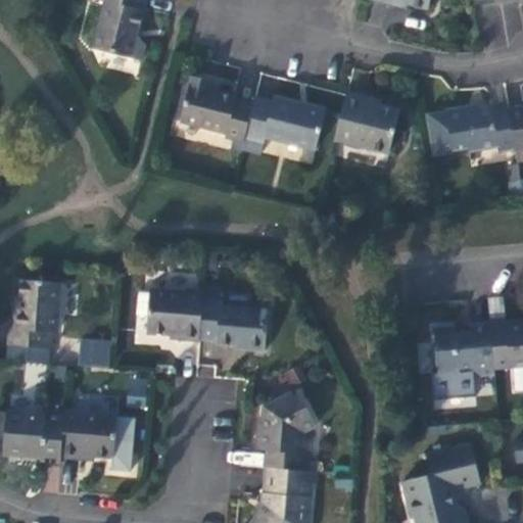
[(138,35),(146,0),(101,0),(107,2),(96,47),(141,58),(145,44),(138,35)]
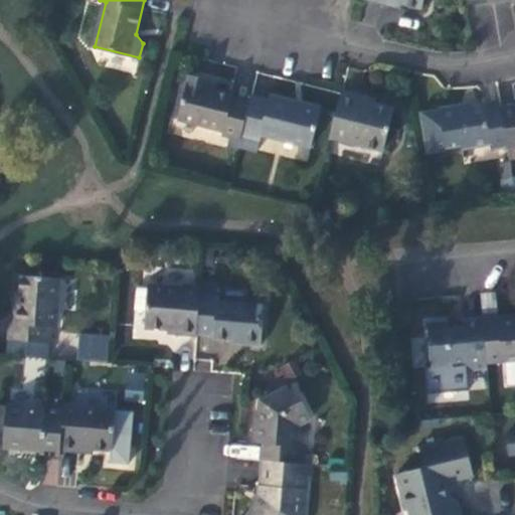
[(240,139),(250,102),(232,97),(233,95),(206,88),(207,83),(190,78),(179,119),(223,130),(223,134),(240,139)]
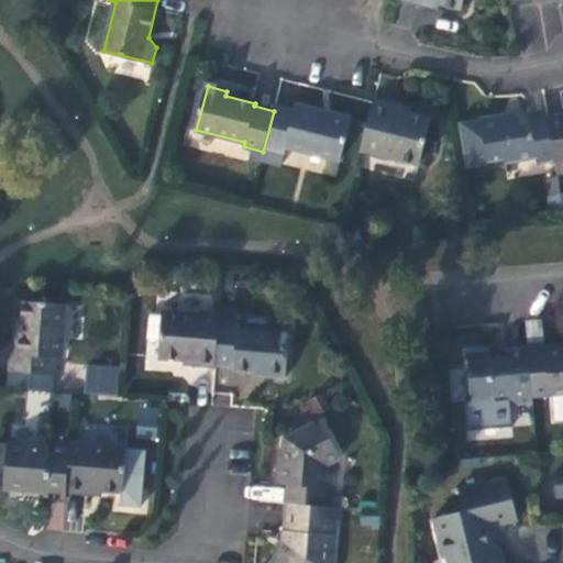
[(374,97),(361,151),(419,165),(430,118),(393,109),(394,103),(374,97)]
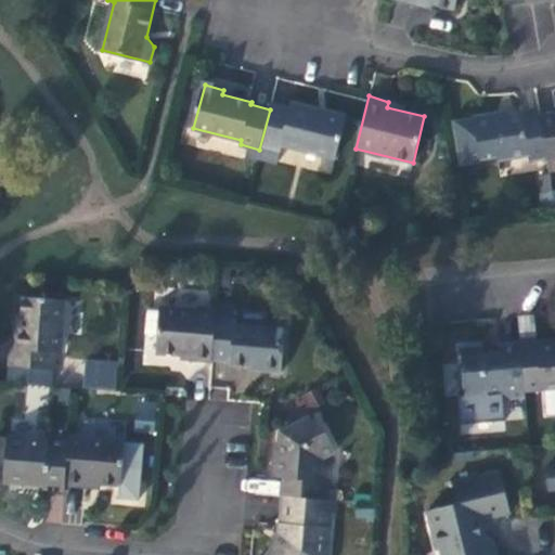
[(259,150),(257,157),(276,162),(281,144),(335,157),(346,117),(291,103),(291,107),(271,102),(270,110),(259,150)]
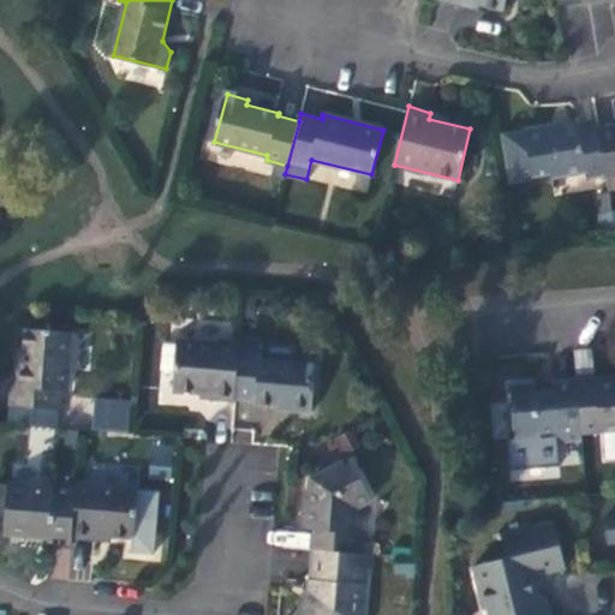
[(614,121),(598,126),(607,173),(607,174),(614,173),(614,121)]
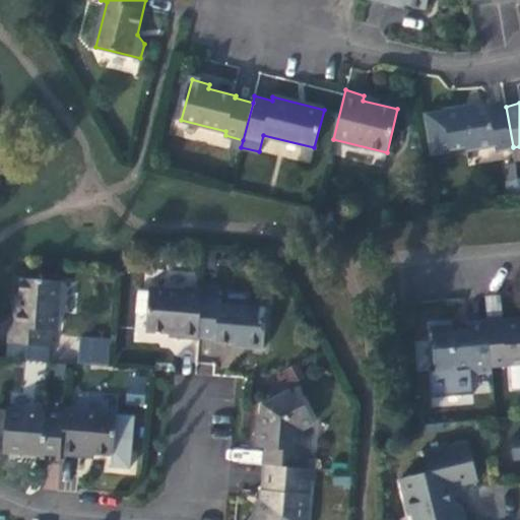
[(431,151),(466,144),(467,149),(496,143),(497,148),(513,146),(506,107),(491,110),(490,105),(461,110),(460,106),(444,109),(445,112),(426,116),(431,151)]
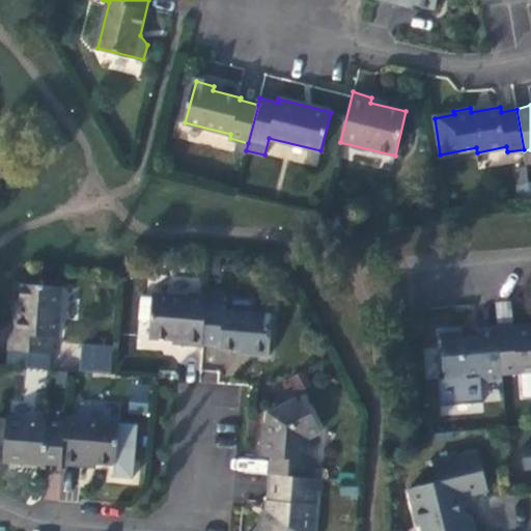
[(64,286),(22,283),(19,313),(17,313),(15,331),(10,331),(8,350),(51,355),(53,336),(59,337),(64,286)]
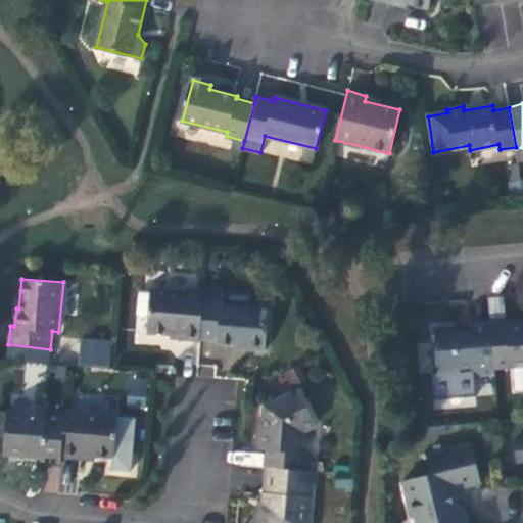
[(184,338),(200,340),(200,338),(203,294),(203,289),(186,288),(186,291),(151,288),(147,332),(184,334),(184,338)]
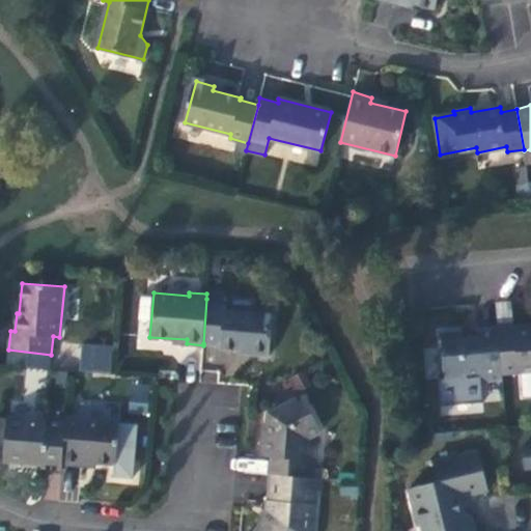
[(206,299),(203,343),(221,344),(220,347),(250,351),(250,354),(270,355),(273,312),(225,309),(225,301),(206,299)]
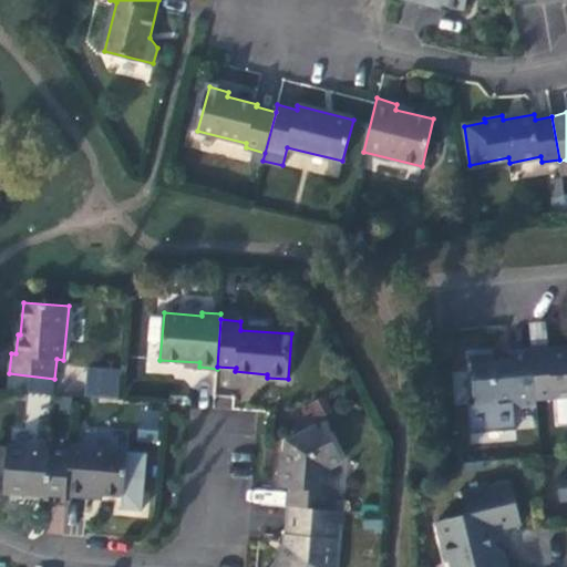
[(566,347),(532,350),(536,399),(566,395),(566,347)]
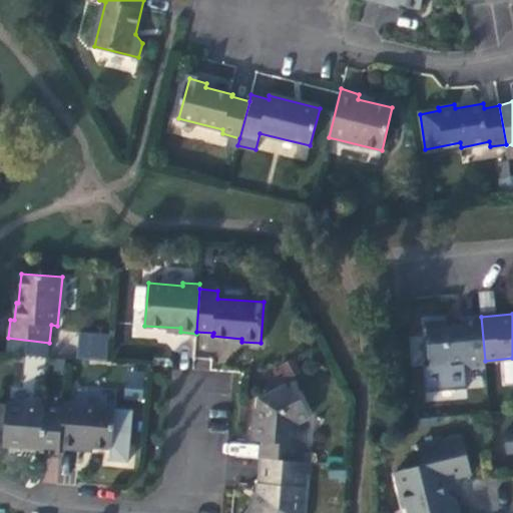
[(485,361),(481,317),(461,318),(461,325),(448,327),(448,320),(425,322),(429,366),(451,365),(451,360),(463,360),(464,368),(486,367),(485,361)]
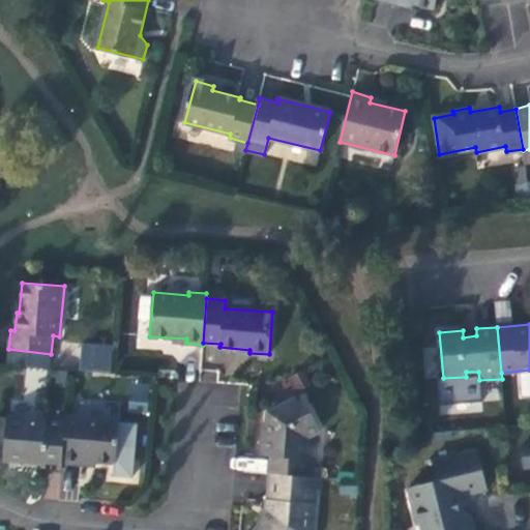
[(111,373),(113,346),(82,343),(79,370),(111,373)]
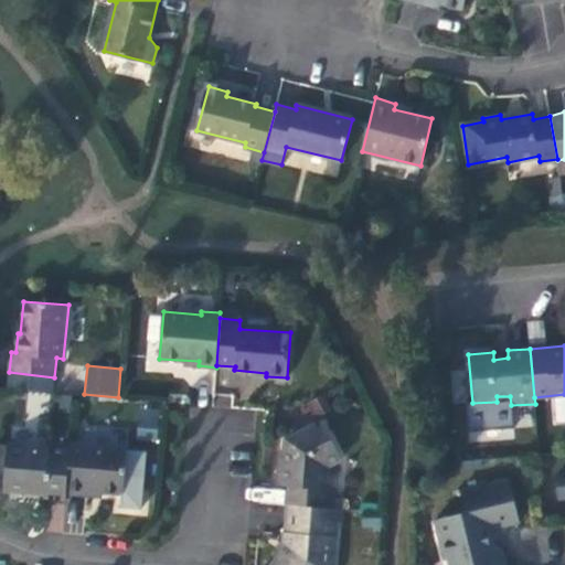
[(452,403),(467,403),(467,368),(451,368),(452,403)]
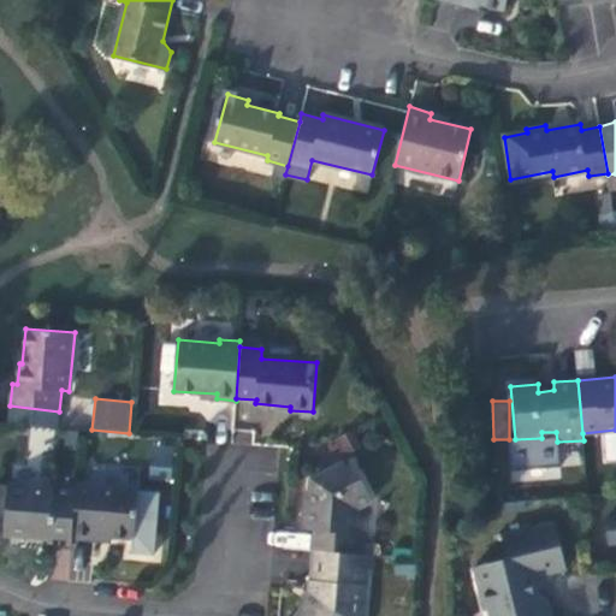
[(542,432),(542,438),(543,443),(557,442),(556,432),(542,432)]
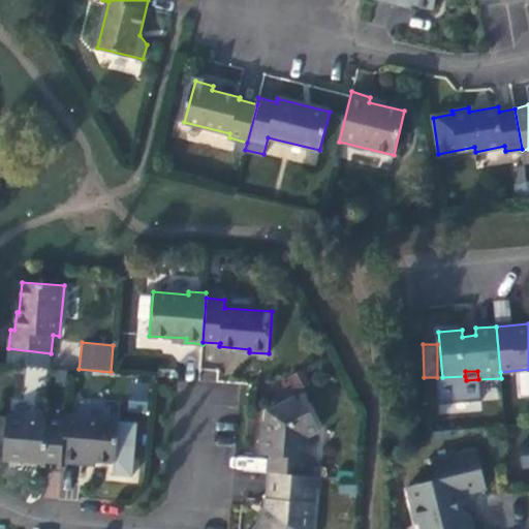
[(269,472),(316,476),(317,458),(311,458),(313,434),(321,430),(312,411),(307,413),(297,394),(268,408),(265,433),(261,433),(259,454),(270,455),(269,472)]
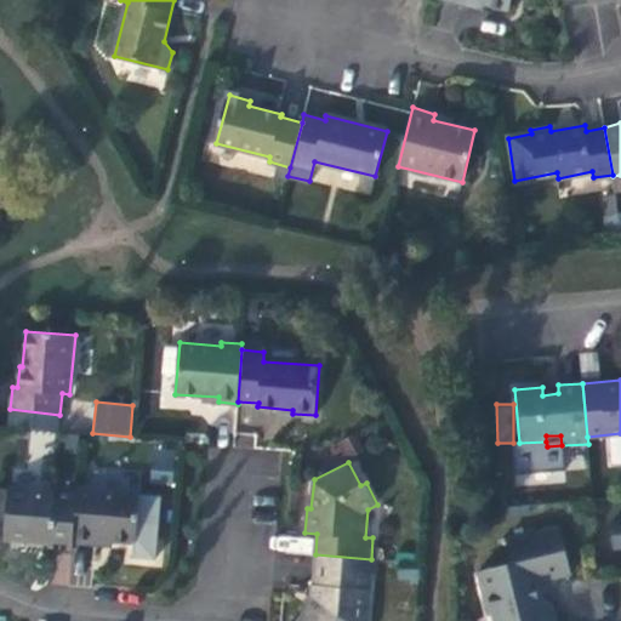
[(78,489),(74,542),(93,545),(95,539),(136,542),(141,491),(78,485),(78,489)]
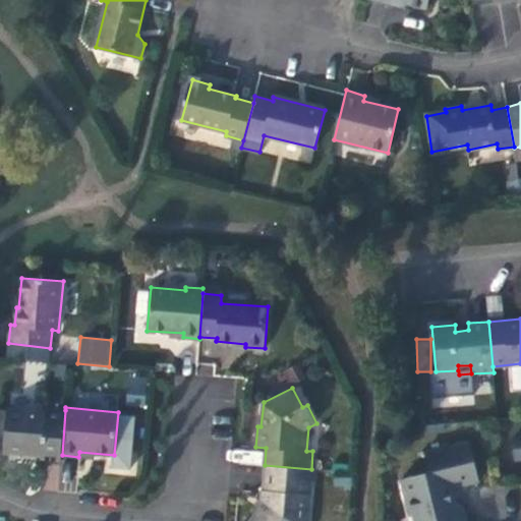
[(44,460),(61,462),(62,455),(65,410),(47,408),(46,412),(6,409),(2,452),(43,455),(44,460)]
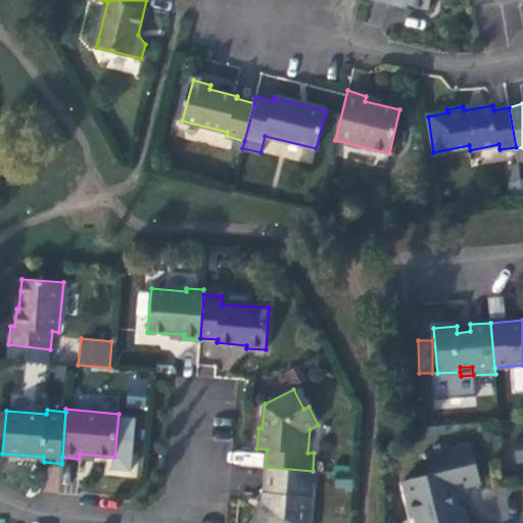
[(469,522),(466,509),(459,503),(455,488),(482,482),(473,442),(428,453),(433,473),(405,479),(414,517),(417,516),(419,522),(469,522)]
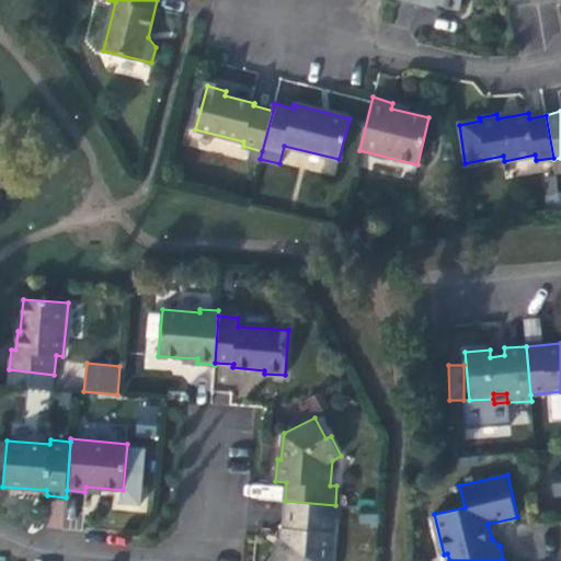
[(331,560),(335,505),(285,501),(283,528),(285,528),(284,541),(268,560),(331,560)]
